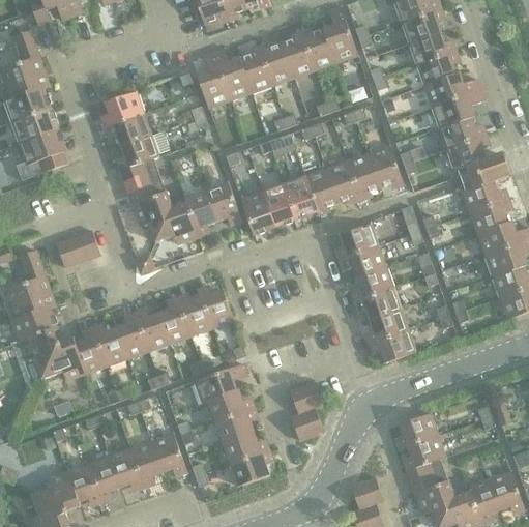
[(47,9),(42,0),(29,0),(37,24),(50,19),(47,9)]
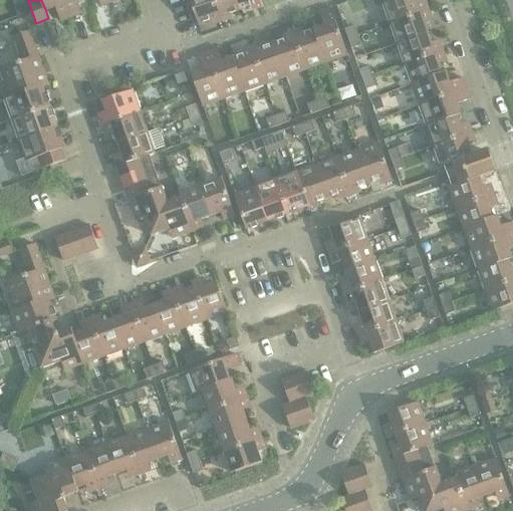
[(41,0),(45,9),(55,5),(60,18),(70,14),(64,0),(41,0)]
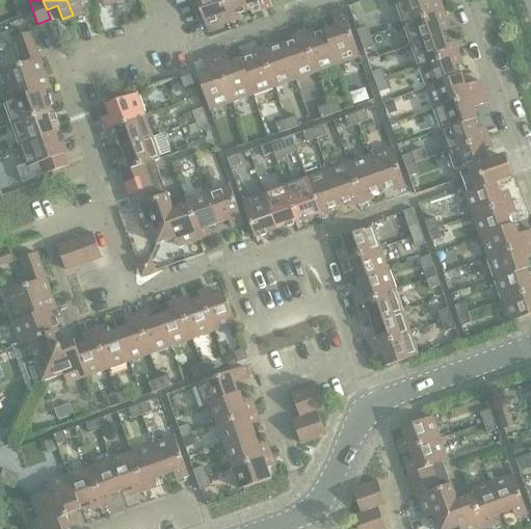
[(67,0),(73,15),(83,11),(80,0),(67,0)]
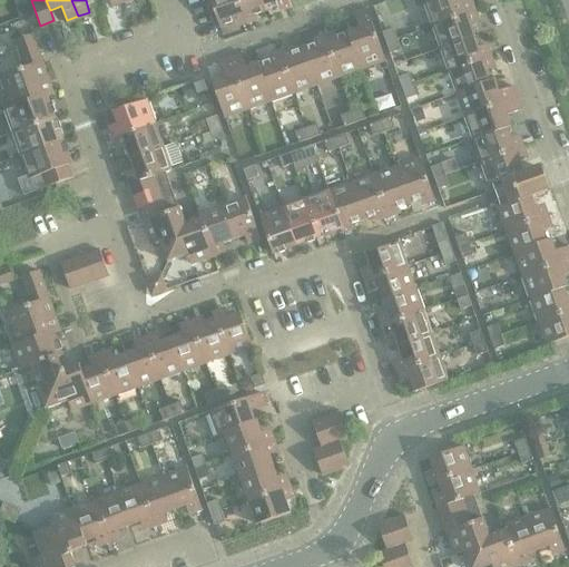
[(211,0),(219,25),(232,21),(233,26),(245,21),(237,0),(211,0)]
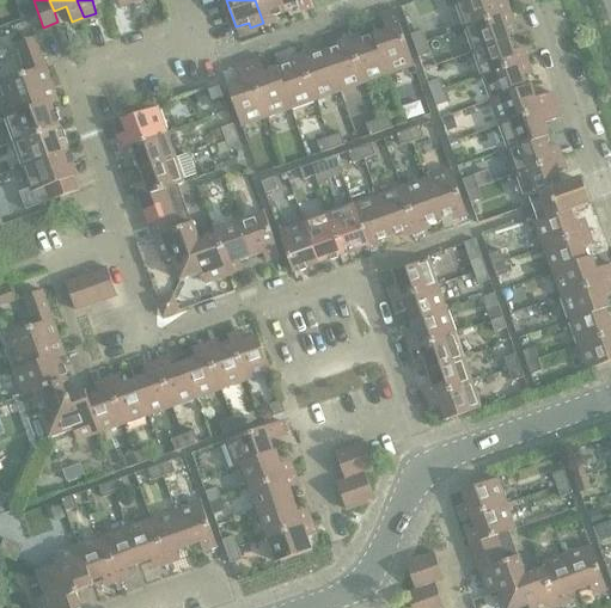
[(255,0),(263,23),(276,18),(274,13),(286,10),(282,0),(255,0)]
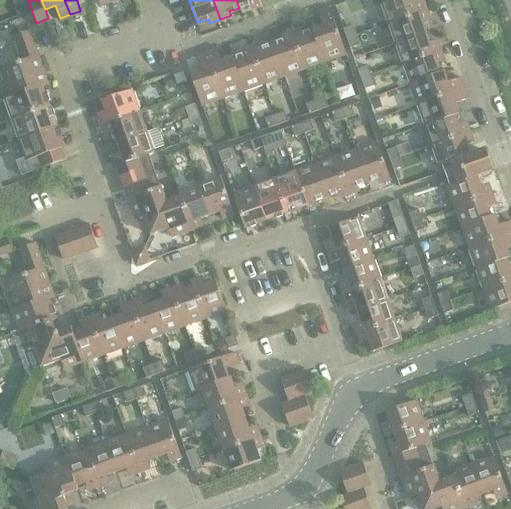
[(236,0),(239,8),(248,4),(250,9),(261,4),(259,0),(236,0)]
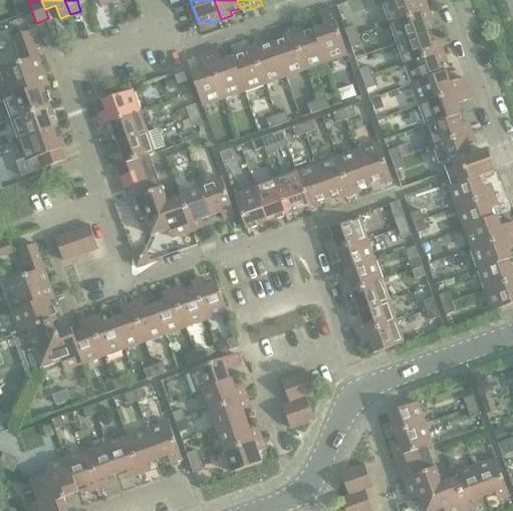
[(373,0),(374,4),(382,1),(390,21),(428,7),(425,0),(373,0)]
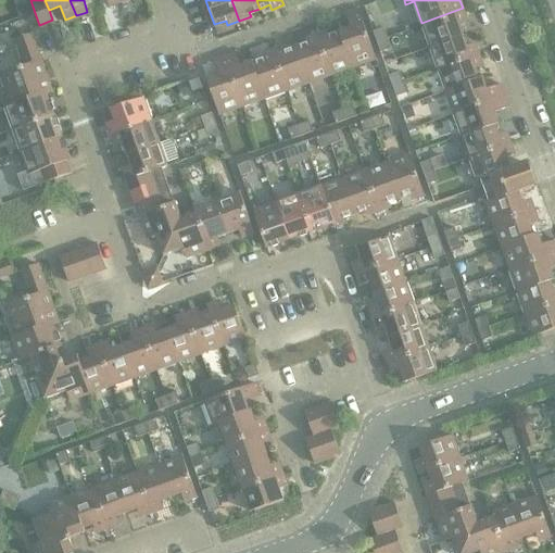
[(350,25),(339,28),(352,65),(376,57),(357,5),(345,10),(350,25)]
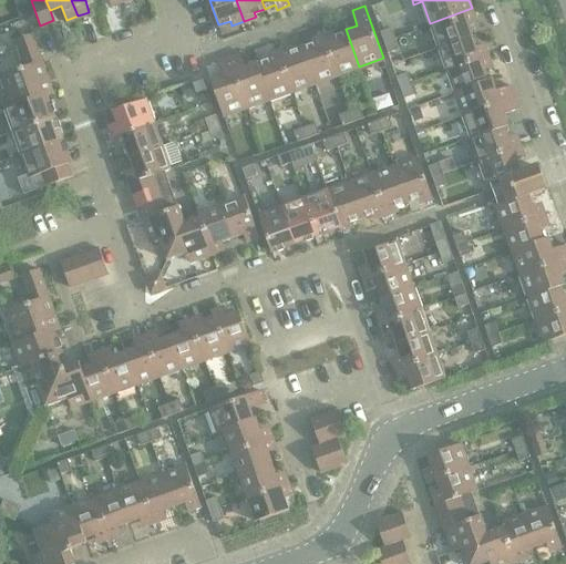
[(472,8),(430,23),(438,45),(472,34),(467,23),(476,20),(472,8)]
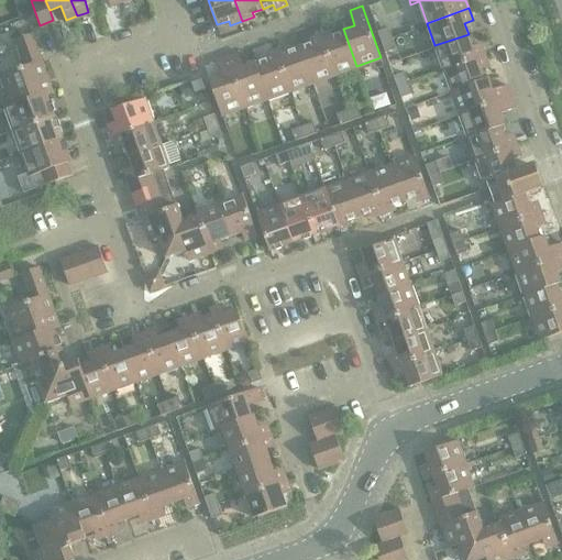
[(376,29),(381,40),(392,36),(387,25),(376,29)]
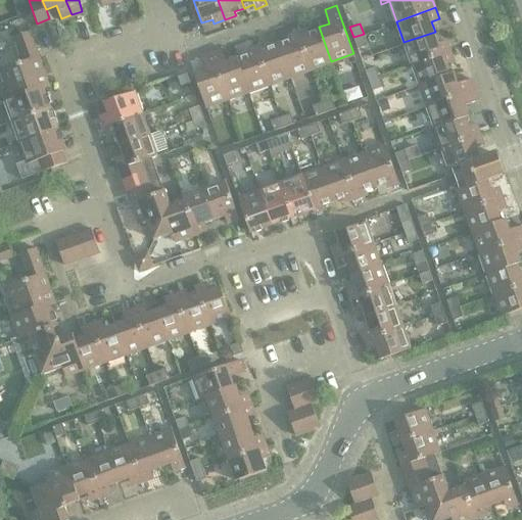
[(307,26),(301,28),(296,30),(311,68),(331,61),(319,27),(310,31),(307,26)]
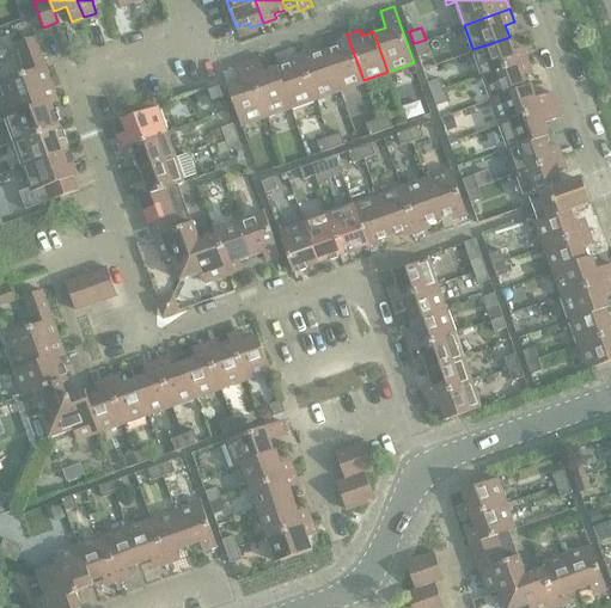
[(0,83),(11,111),(11,114),(50,99),(52,100),(57,98),(35,34),(16,41),(25,68),(17,72),(18,73),(0,79),(0,83)]
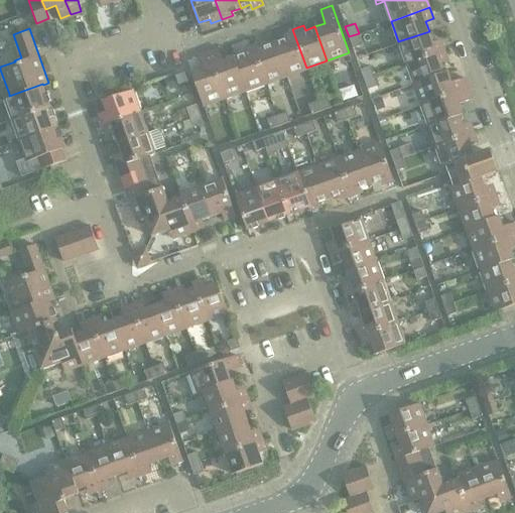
[(282,33),(283,37),(274,41),(286,75),(306,68),(292,29),(282,33)]
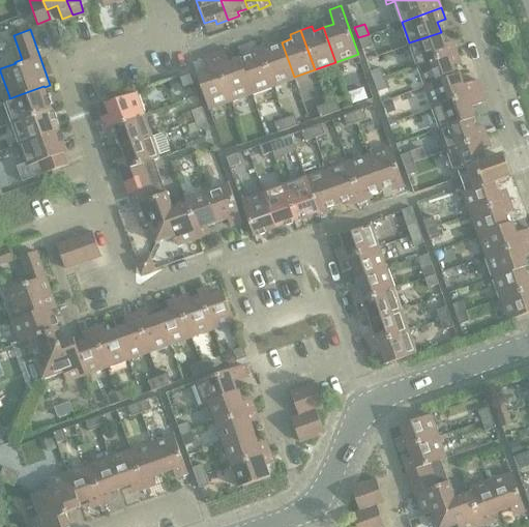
[(441,32),(409,42),(417,64),(457,50),(452,38),(444,41),(441,32)]
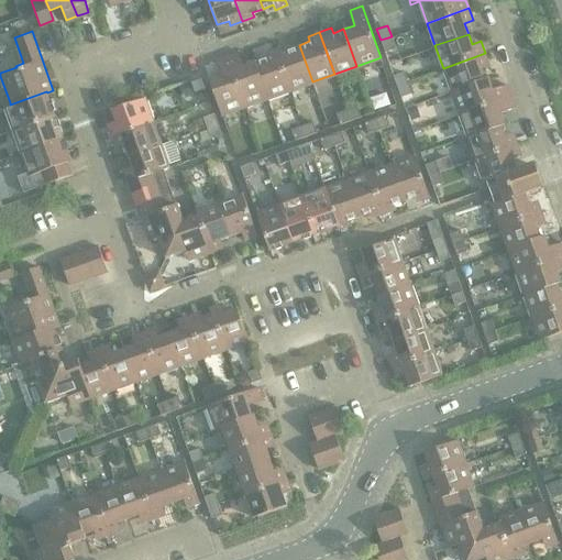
[(392,36),(381,40),(384,51),(395,46),(392,36)]
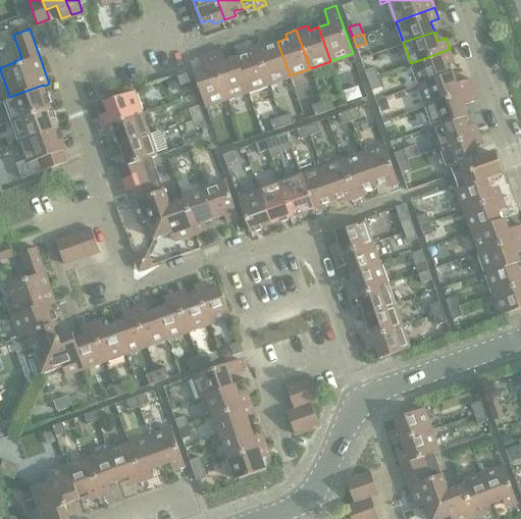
[(265,41),(259,43),(255,44),(268,84),(290,75),(277,42),(267,45),(265,41)]
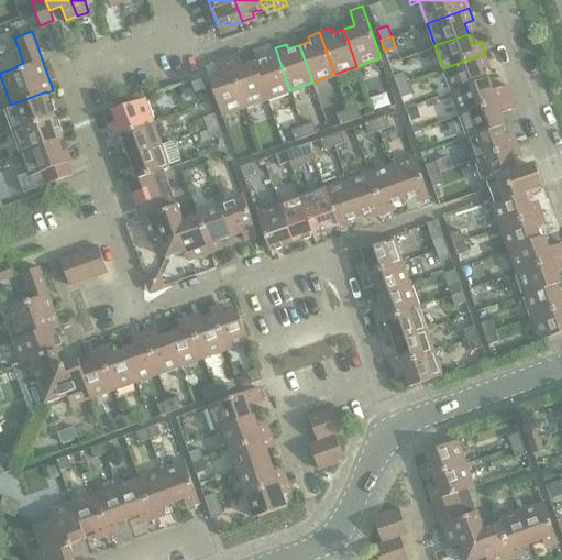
[(263,52),(265,57),(254,61),(267,98),(289,90),(275,47),(263,52)]
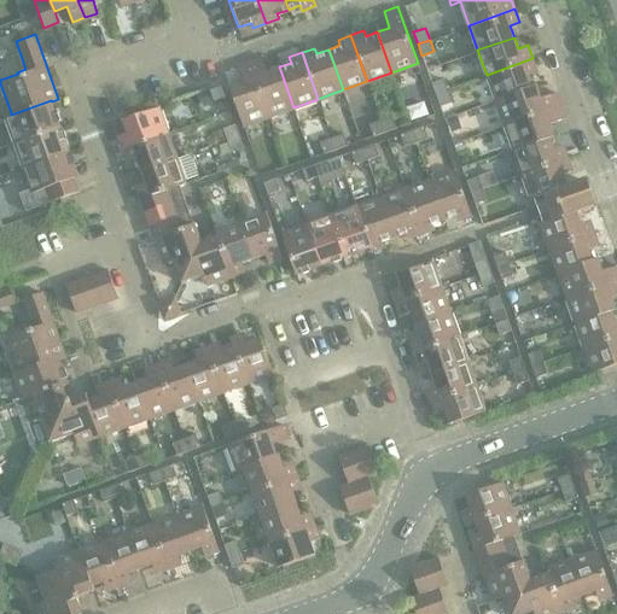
[(261,54),(249,59),(269,116),(294,107),(279,66),(267,71),(261,54)]
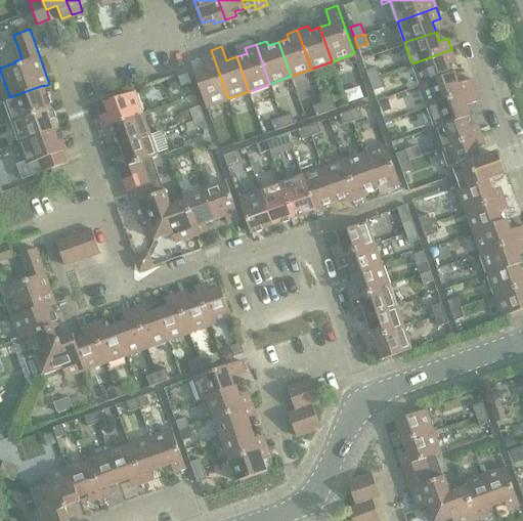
[(451,49),(412,63),(420,84),(450,73),(450,72),(447,63),(455,60),(451,49)]
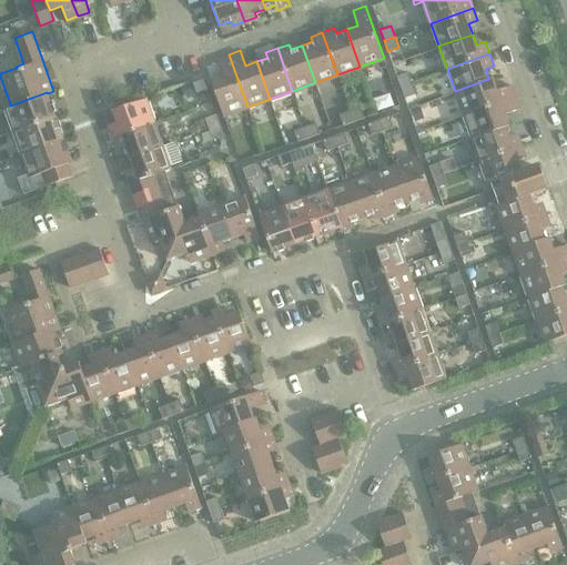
[(247,107),(229,54),(216,59),(222,73),(210,78),(223,115),(247,107)]
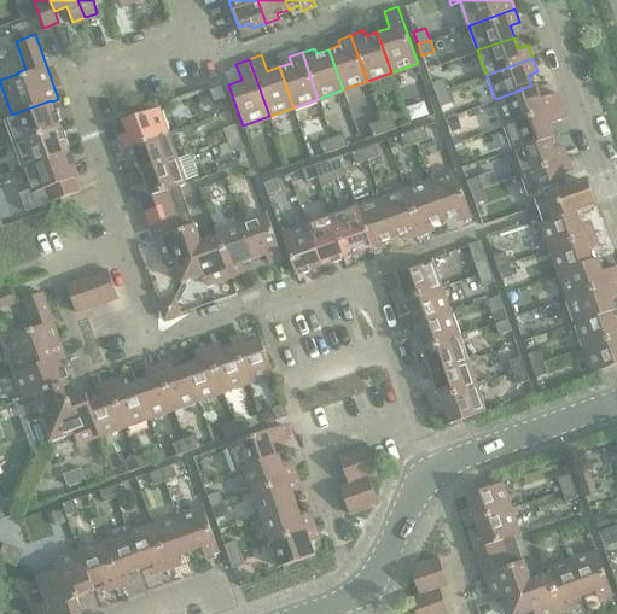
[(431,81),(435,93),(447,88),(443,77),(431,81)]
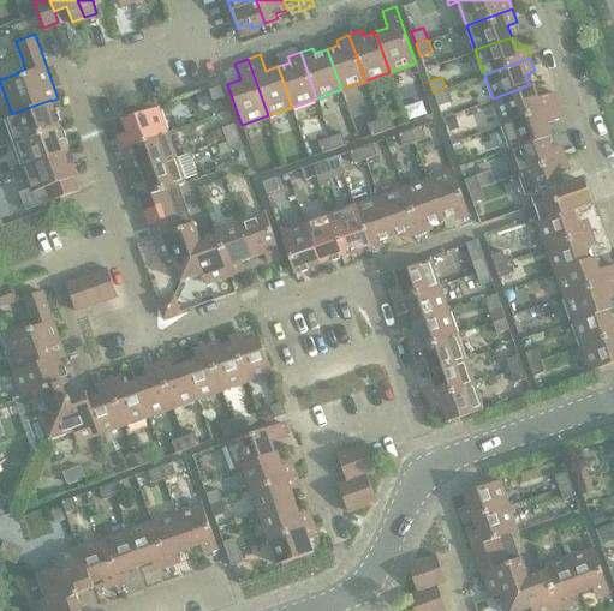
[(224,95),(220,83),(208,88),(212,100),(224,95)]
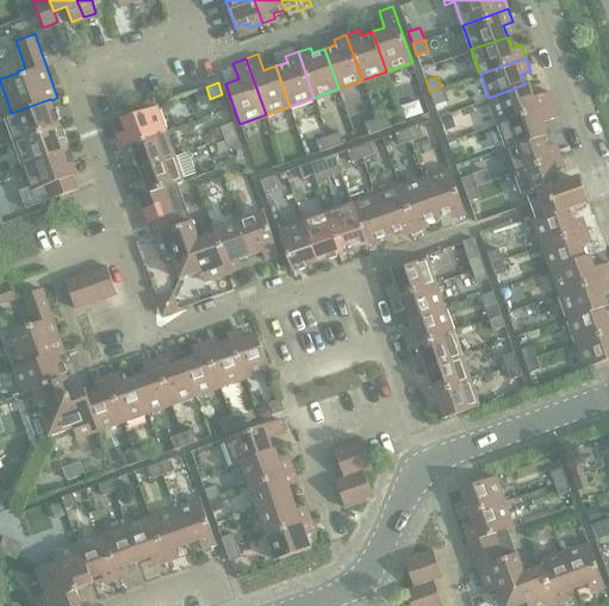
[(524,85),(489,98),(497,122),(553,102),(548,89),(533,95),(528,82),(524,83),(524,85)]
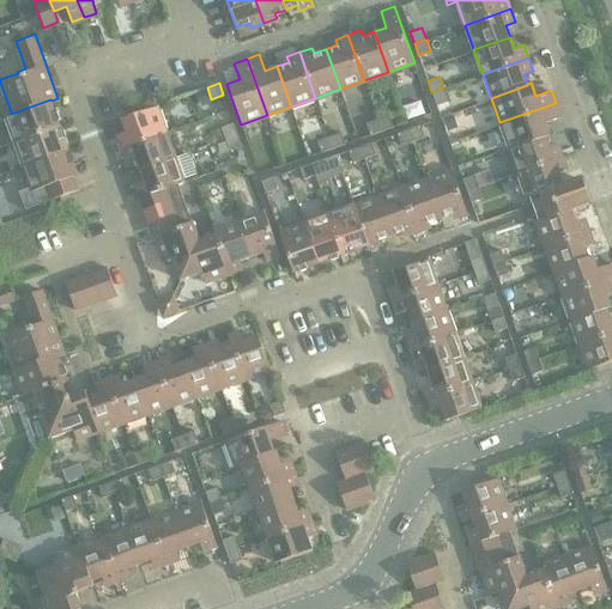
[(207,87),(198,91),(203,102),(211,99),(207,87)]
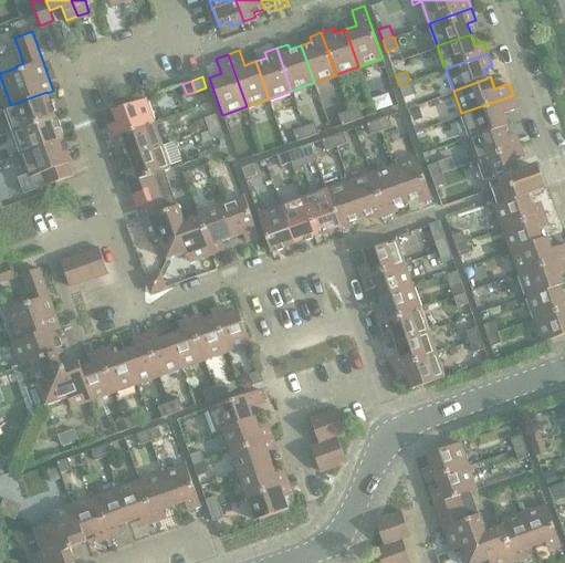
[(409,81),(398,85),(403,95),(414,92),(409,81)]
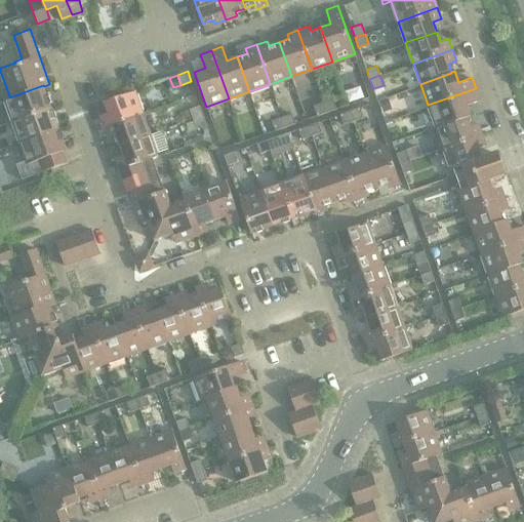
[(9,97),(9,95),(4,97),(11,120),(50,106),(49,102),(51,102),(49,94),(47,95),(44,86),(43,85),(9,97)]
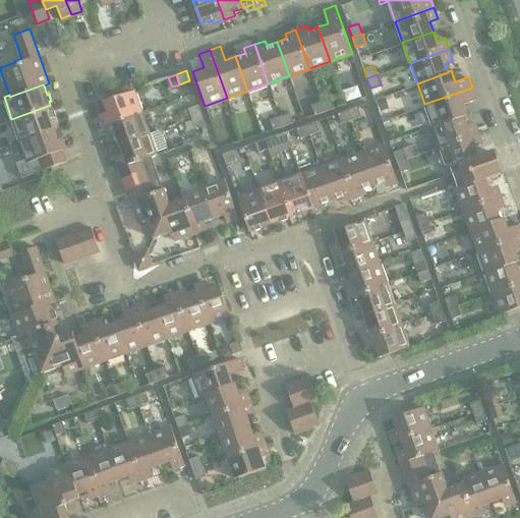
[(472,88),(424,104),(431,125),(463,114),(463,115),(466,114),(463,103),(476,98),(472,88)]
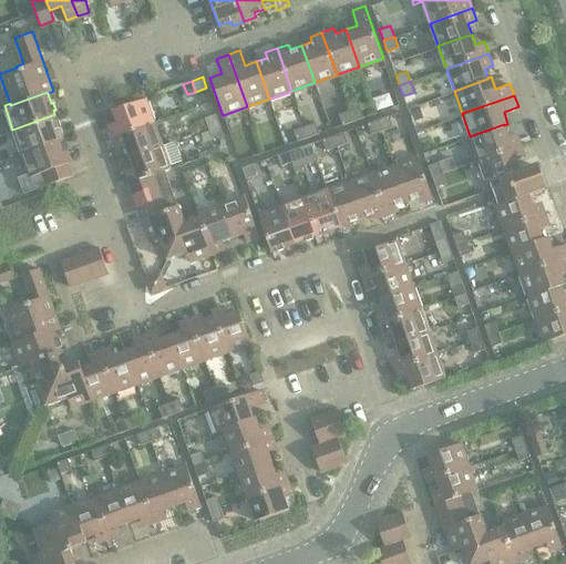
[(116,121),(107,124),(112,135),(154,121),(146,96),(112,109),(116,121)]
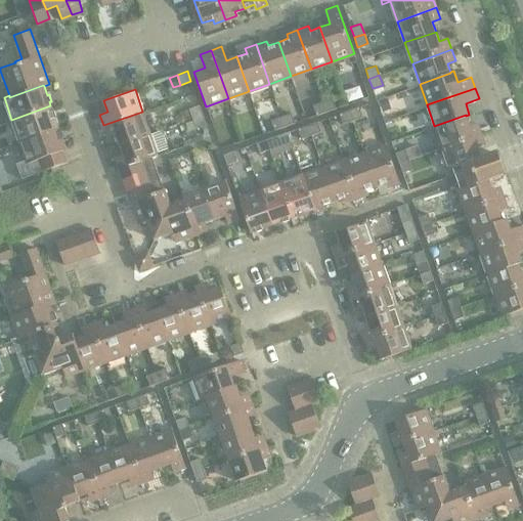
[(333,97),(322,100),(325,111),(336,107),(333,97)]
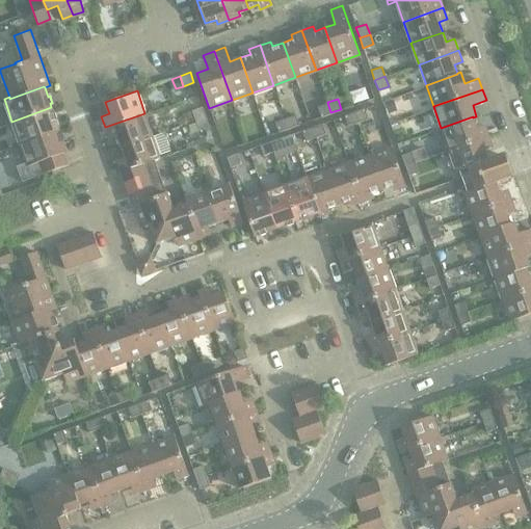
[(392,100),(382,103),(387,114),(395,111),(392,100)]
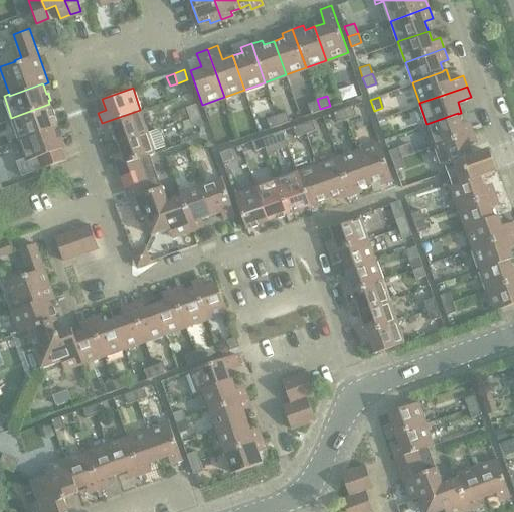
[(320,109),(317,99),(307,103),(311,112),(320,109)]
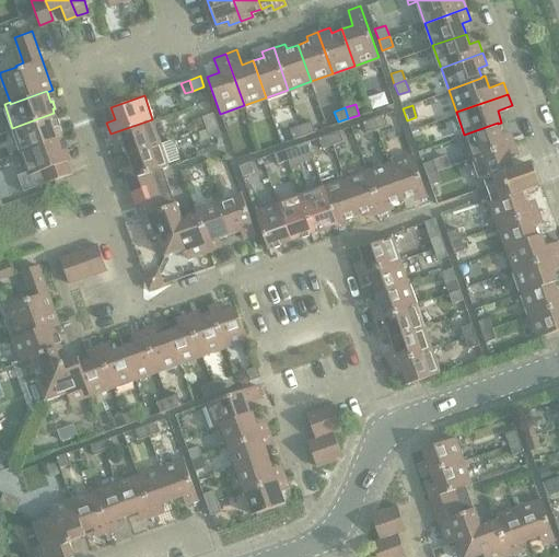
[(201,115),(206,125),(217,122),(212,111),(201,115)]
